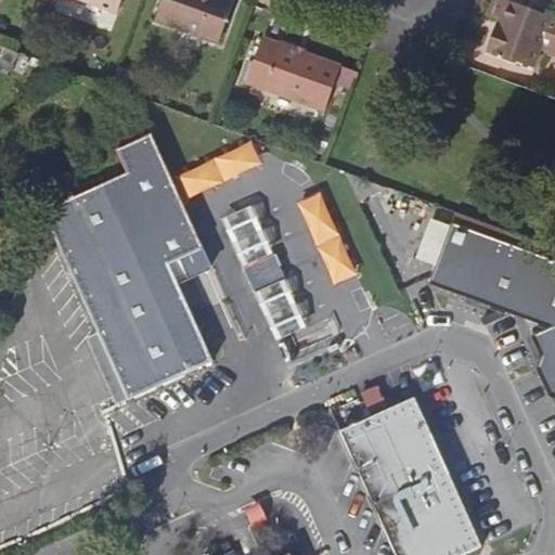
[(81,0),(121,14),(126,0),(81,0)]
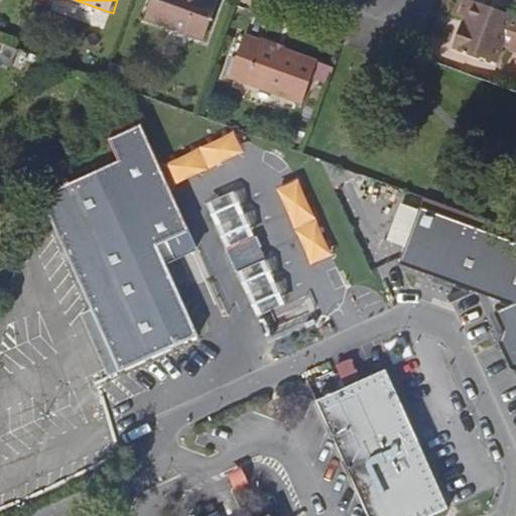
[(154,0),(147,19),(207,40),(221,0),(154,0)]
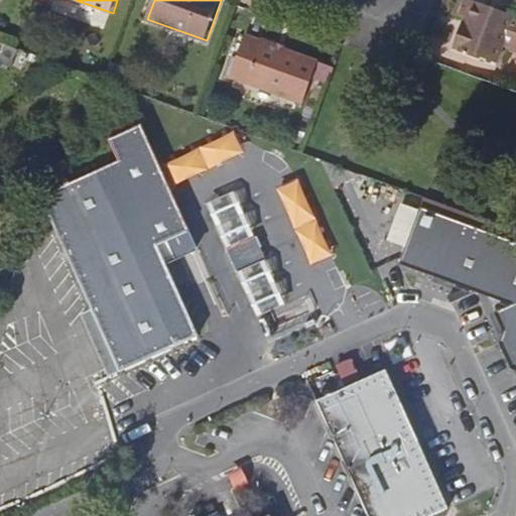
[(515,14),(476,0),(465,0),(460,13),(470,17),(469,19),(465,29),(461,28),(454,47),(497,62),(515,14)]
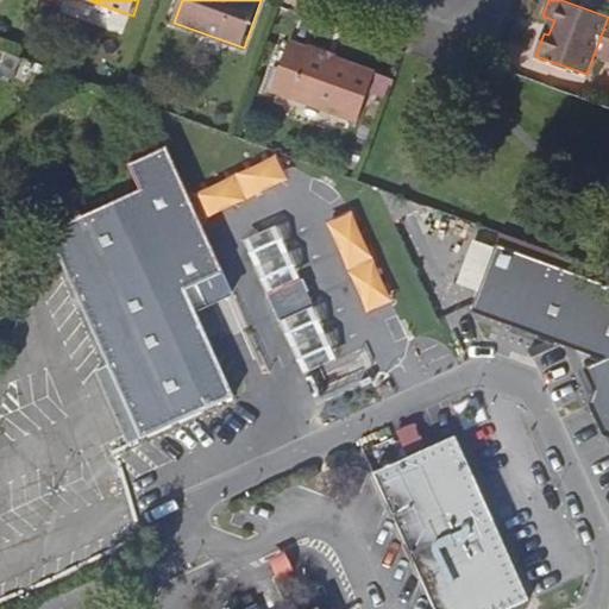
[(547,22),(544,33),(548,35),(553,23),(547,22)]
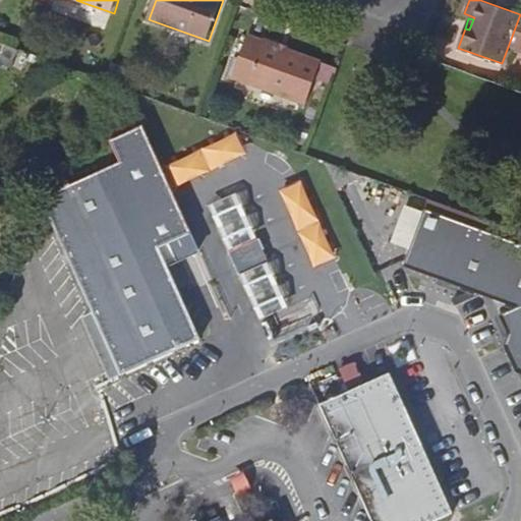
[(236,76),(309,103),(324,62),(250,37),(236,76)]
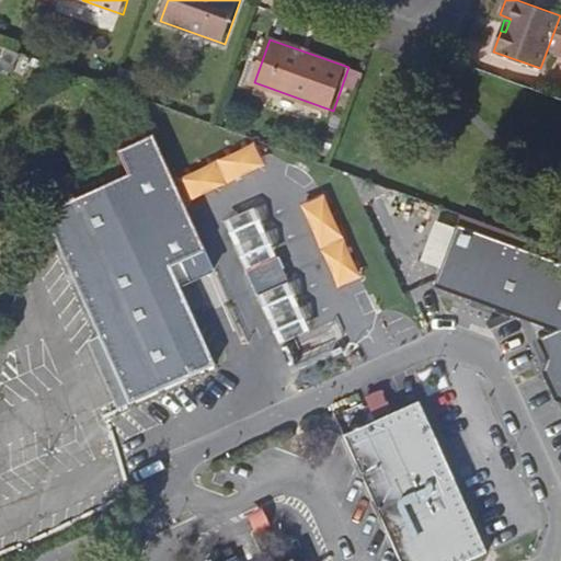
[(205,248),(153,132),(117,149),(128,171),(61,199),(52,226),(110,356),(127,397),(214,359),(170,264),(183,259),(205,248)]
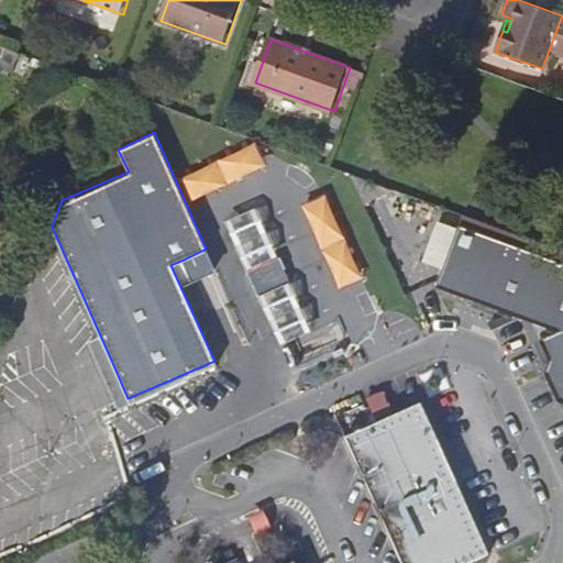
[(191,197),(269,166),(260,143),(181,174),(191,197)]
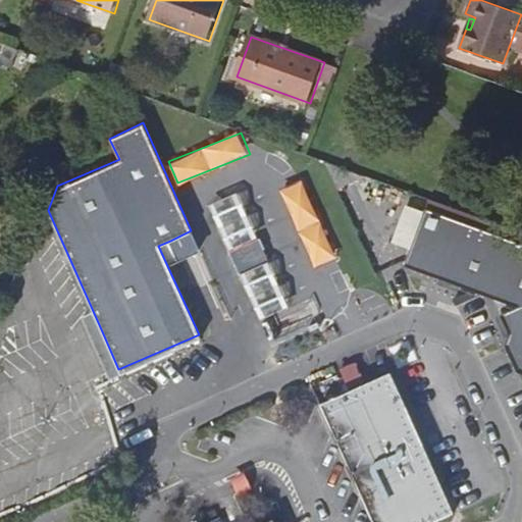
[(306,178),(283,188),(316,265),(338,256),(306,178)]
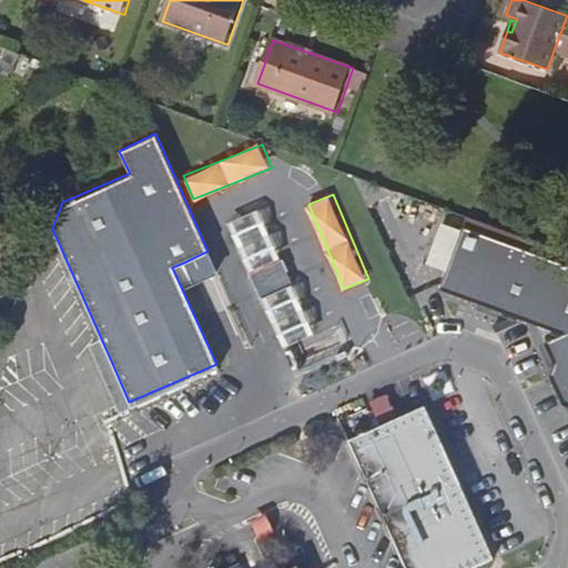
[(225,222),(247,271),(280,256),(257,208),(225,222)]
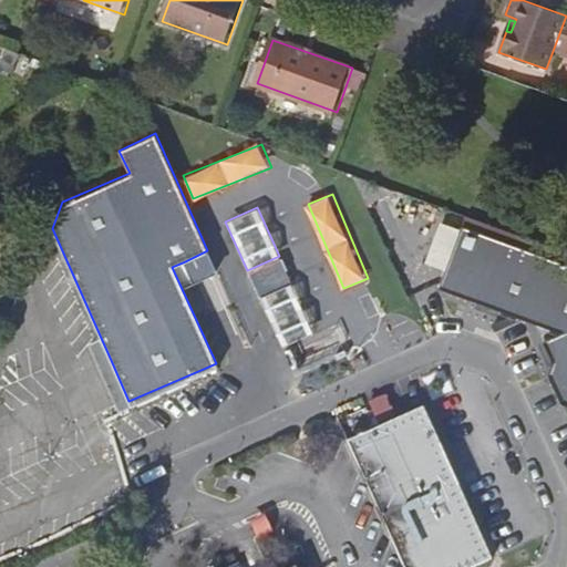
[(566,265),(462,227),(445,272),(440,290),(477,303),(500,311),(536,325),(564,334),(545,343),(555,364),(549,377),(564,405),(566,406),(566,265)]
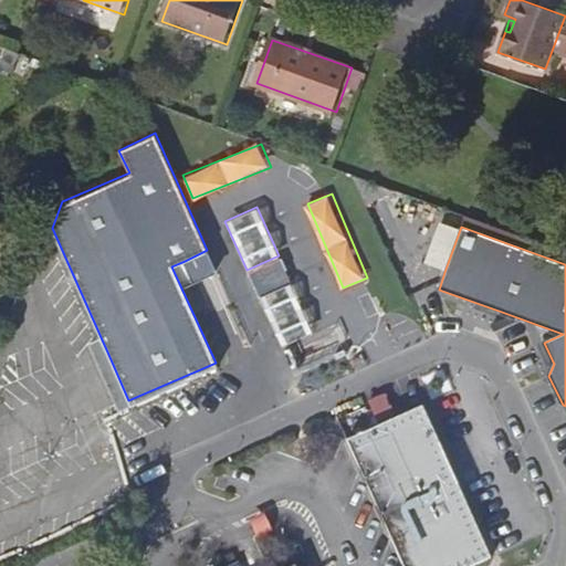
[(217,271),(207,250),(185,261),(194,282),(217,271)]
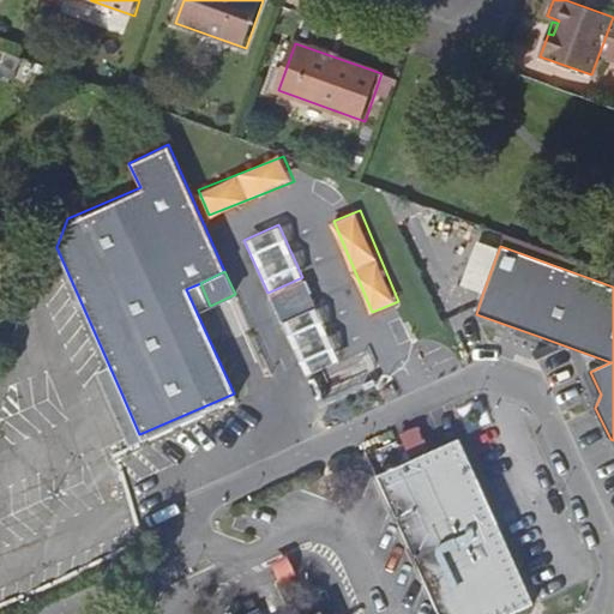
[(280,319),(313,304),(302,277),(268,293),(280,319)]
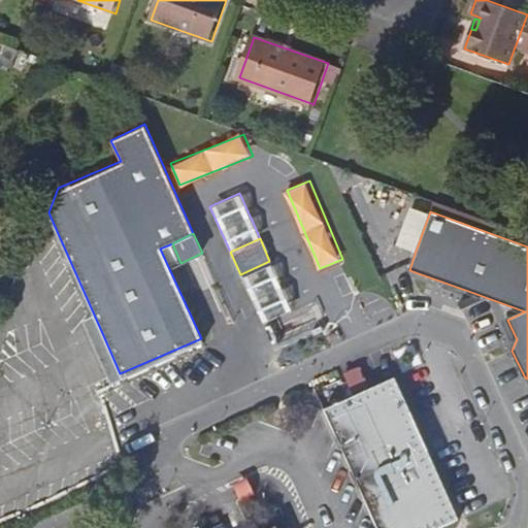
[(290,306),(269,261),(240,274),(260,320),(290,306)]
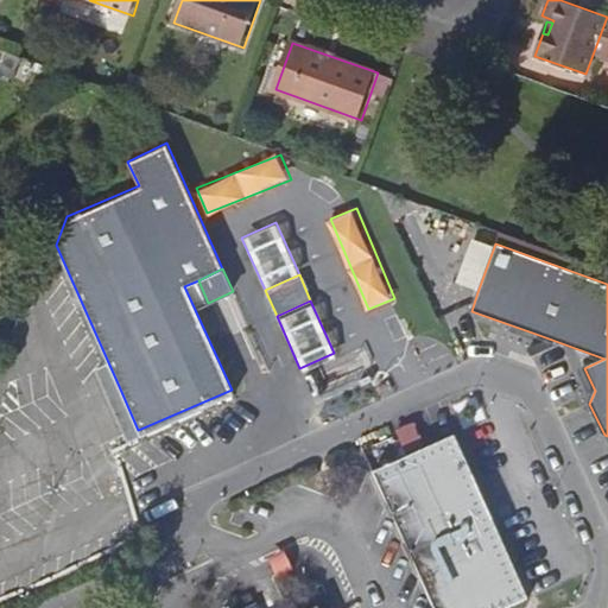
[(533,342),(536,334),(512,325),(510,334),(533,342)]
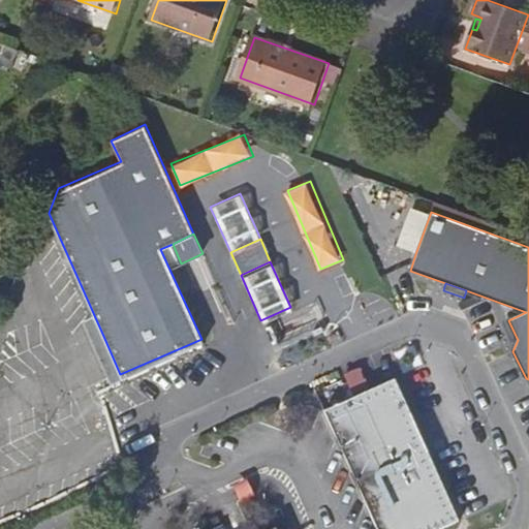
[(512,342),(518,340),(508,320),(503,322),(512,342)]
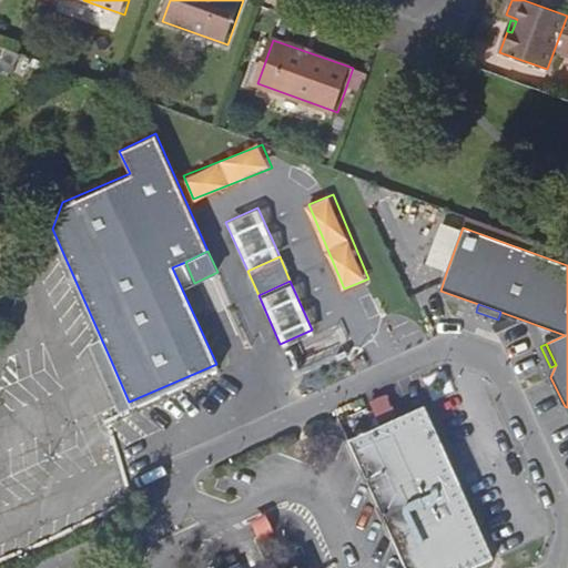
[(123,405),(129,402),(111,361),(104,363),(123,405)]
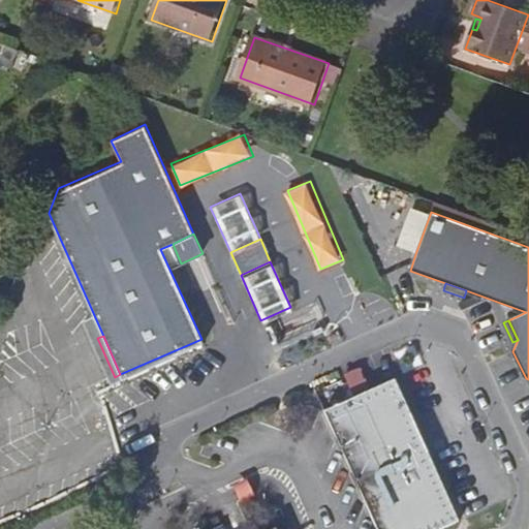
[(378,528),(443,528),(461,522),(438,470),(421,432),(397,379),(325,411),(378,528)]
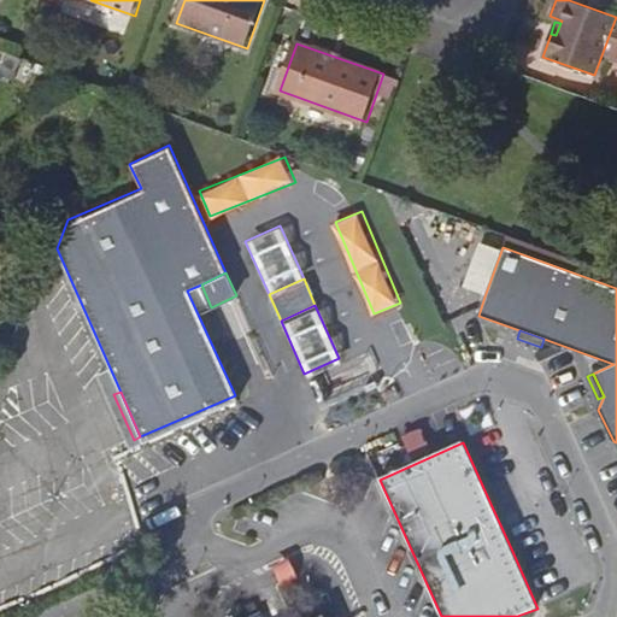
[(498,500),(491,504),(511,548),(518,545),(498,500)]
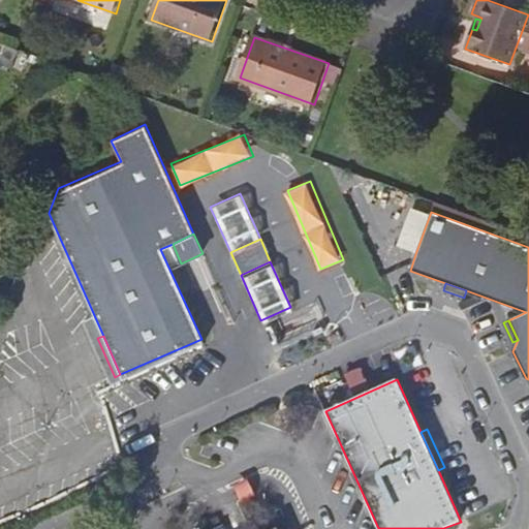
[(261,528),(285,528),(282,520),(261,528)]
